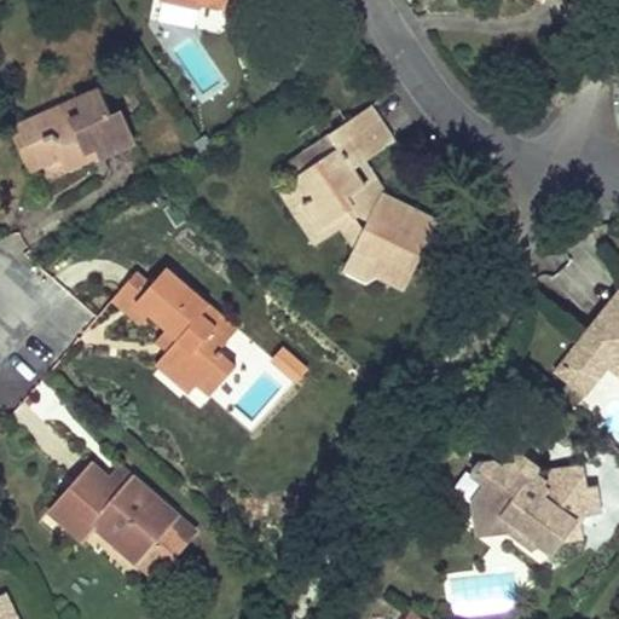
[(163,0),(163,1),(203,9),(207,6),(225,10),(241,0),(163,0)]
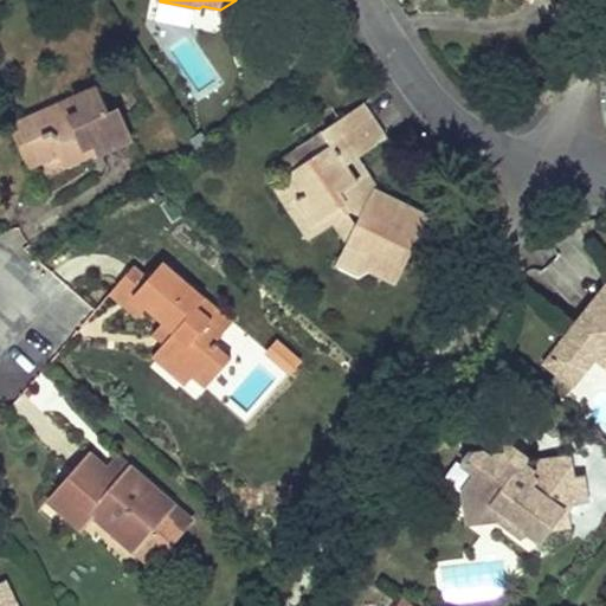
[(102,155),(133,142),(118,111),(110,115),(100,90),(69,103),(71,109),(47,120),(45,114),(21,123),(24,130),(31,143),(36,141),(40,154),(53,158),(63,154),(69,167),(91,156),(88,148),(97,143),(101,153),(102,155)]
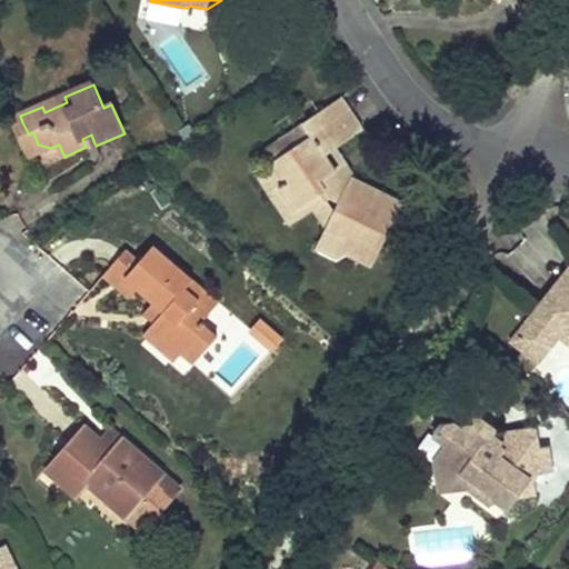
[(65,97),(42,107),(45,112),(67,102),(65,97)]
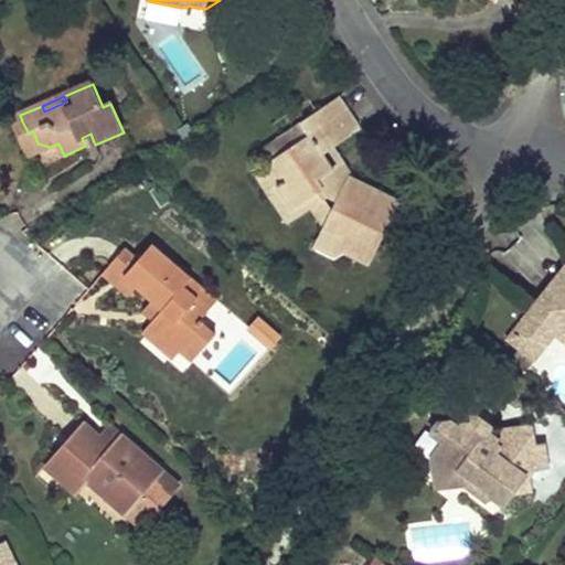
[(371,247),(377,251),(402,203),(350,178),(347,181),(342,180),(324,155),(336,148),(361,131),(339,98),(301,123),(302,125),(313,142),(294,158),(289,150),(270,162),(274,167),(257,178),(269,198),(283,190),(296,209),(319,193),(326,201),(329,198),(337,202),(324,226),(323,230),(343,241),(339,249),(363,262),(371,247)]
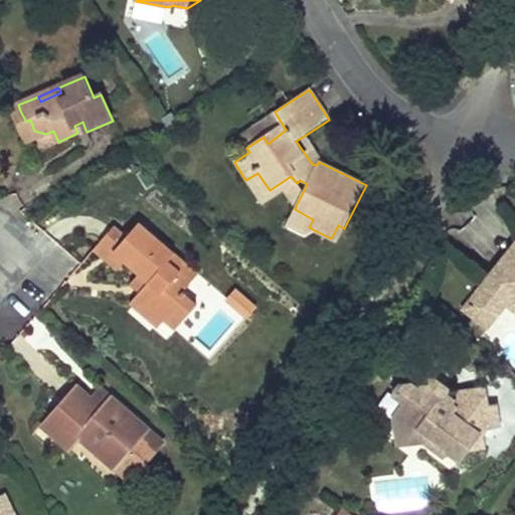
[(14,113),(27,142),(45,134),(34,131),(30,120),(26,122),(20,111),(14,113)]
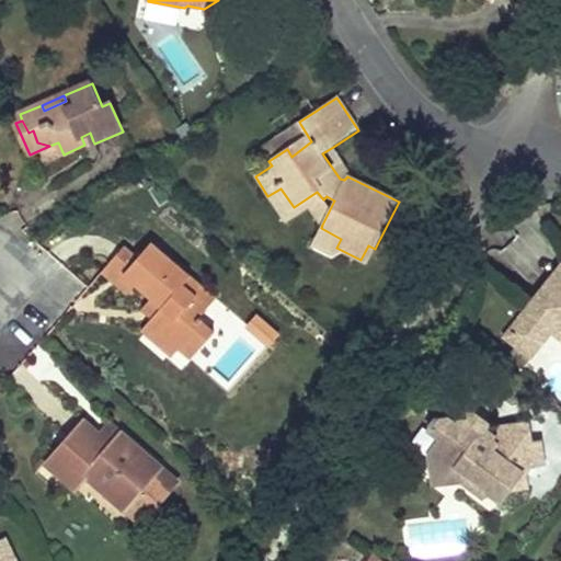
[(300,124),(261,150),(268,161),(287,149),(292,157),(311,141),(300,124)]
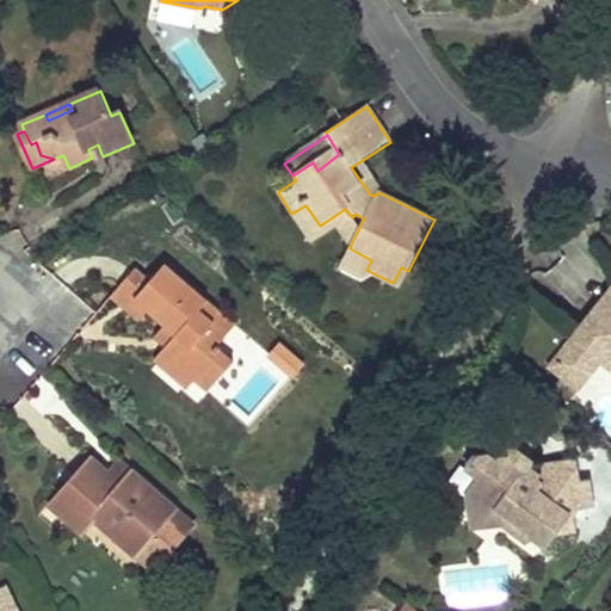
[(88,149),(92,158),(102,154),(98,144),(88,149)]
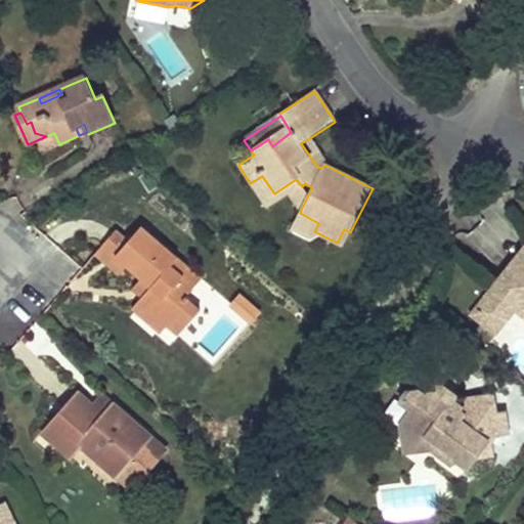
[(326,161),(311,137),(301,143),(317,167),(321,168),(324,165),(326,161)]
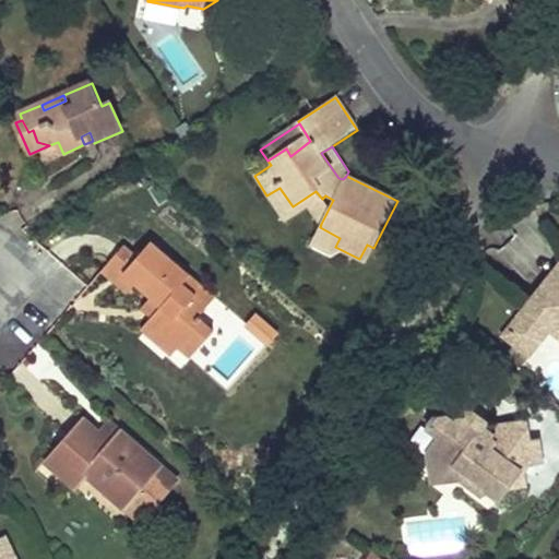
[(280,188),(266,195),(285,224),(309,209),(321,224),(333,200),(325,195),(322,199),(316,191),(293,206),(280,188)]
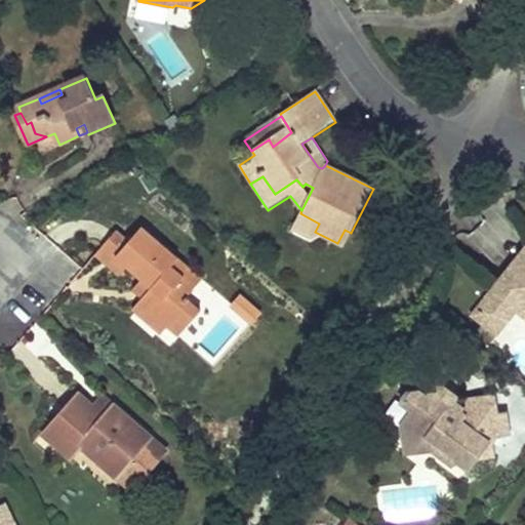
[(300,213),(292,230),(311,239),(315,232),(319,224),(300,213)]
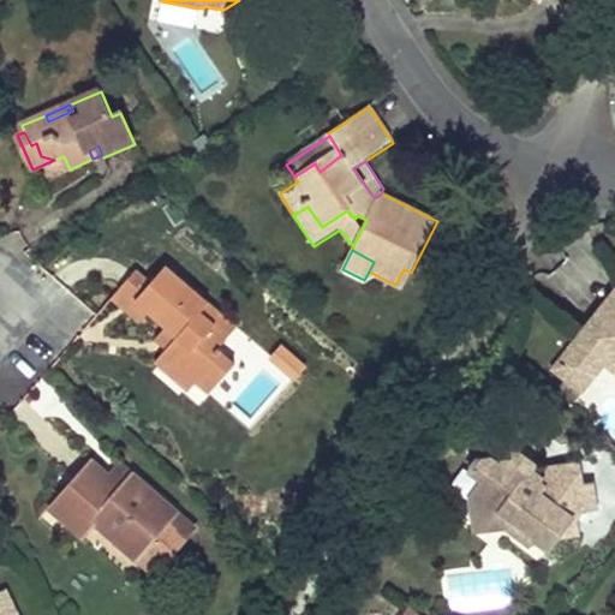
[(210,304),(168,267),(151,286),(138,303),(151,312),(171,328),(181,338),(169,351),(159,363),(190,390),(197,383),(203,375),(216,387),(238,364),(221,348),(239,328),(224,315),(215,324),(202,314),(210,304)]
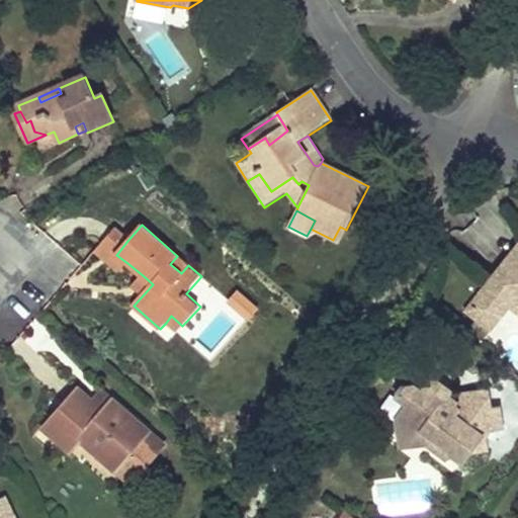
[(340,227),(333,240),(340,243),(346,230),(340,227)]
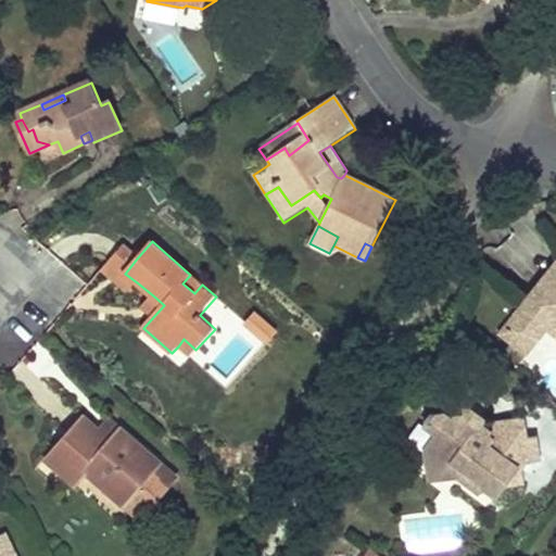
[(137,258),(124,247),(103,270),(127,292),(137,282),(125,274),(137,258)]
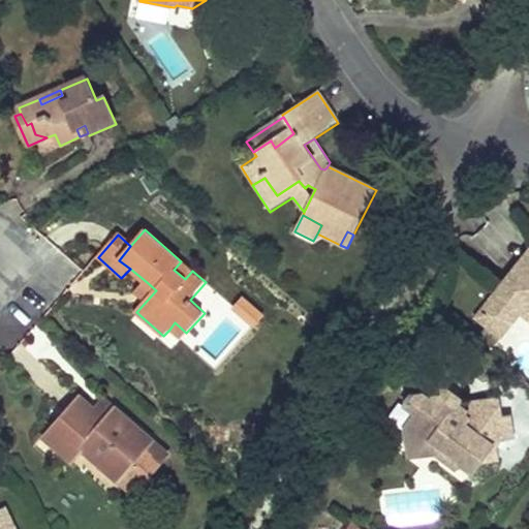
[(528,265),(528,249),(502,284),(509,290),(520,278),(528,265)]
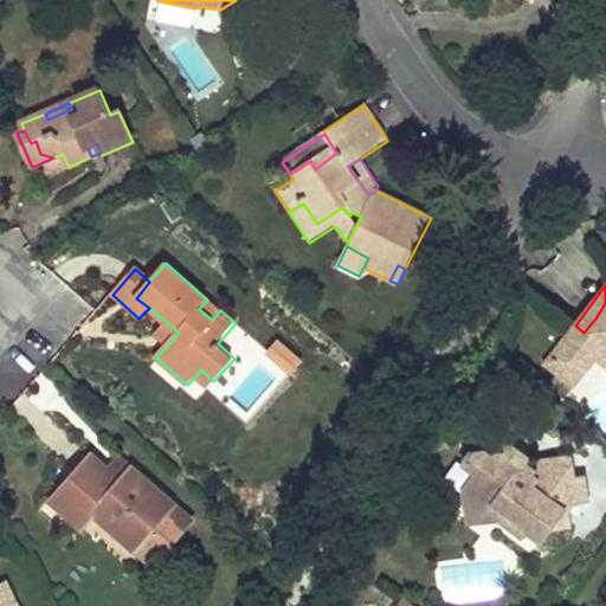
[(207,300),(199,309),(212,320),(220,310),(207,300)]
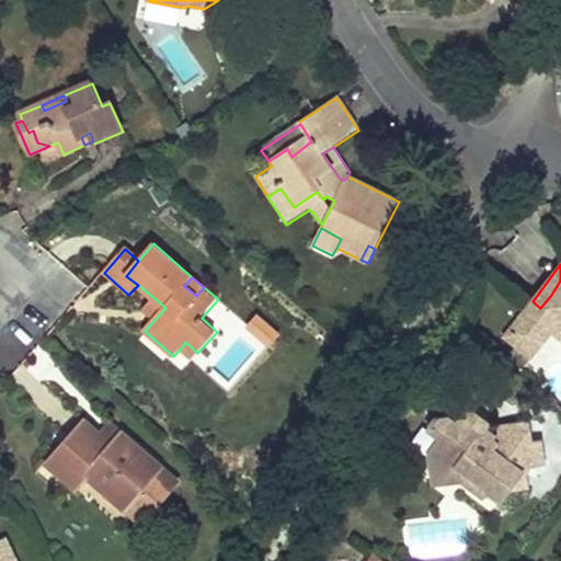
[(560,281),(551,295),(560,301),(560,281)]
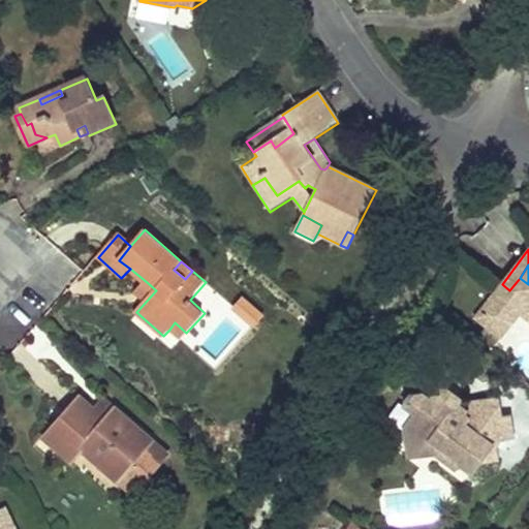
[(509,290),(502,284),(477,318),(501,338),(521,314),(528,320),(528,284),(520,278),(509,290)]
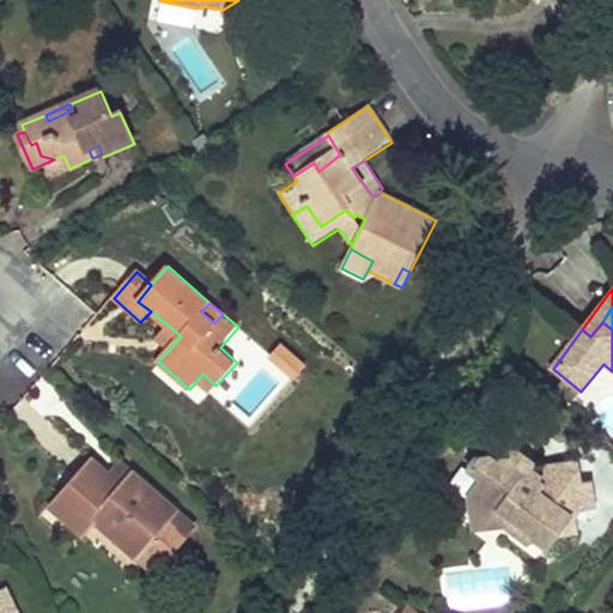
[(170,327),(158,340),(169,350),(181,337),(170,327)]
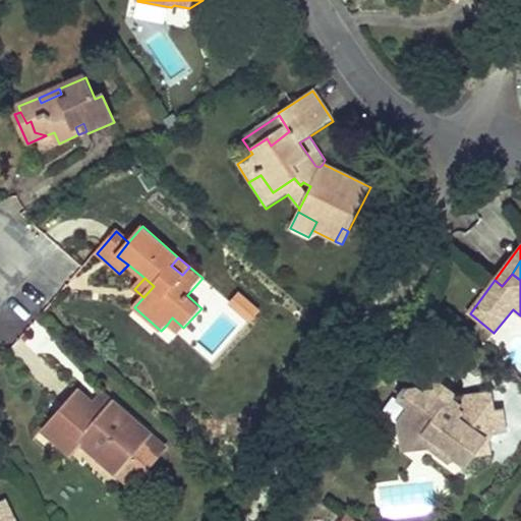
[(172,317),(167,325),(178,334),(183,328),(172,317)]
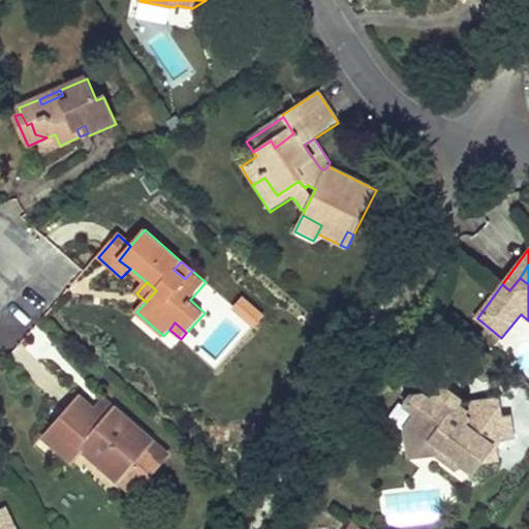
[(445,384),(438,393),(458,408),(460,406),(465,400),(445,384)]
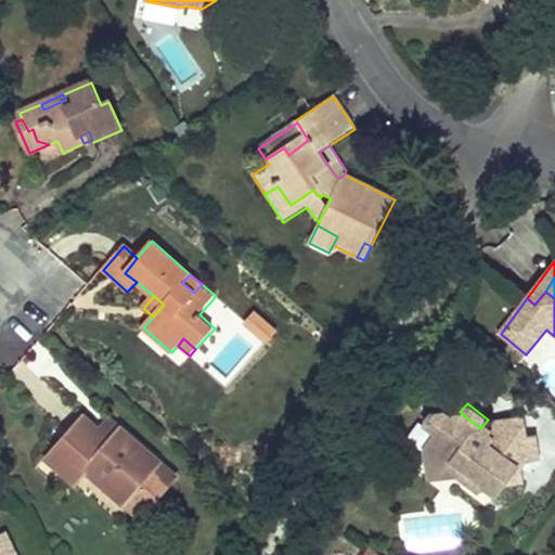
[(436,435),(424,452),(454,477),(474,492),(479,486),(497,499),(506,486),(524,483),(521,468),(528,460),(539,459),(536,438),(526,439),(524,420),(493,423),(493,436),(482,426),(480,428),(460,412),(453,421),(444,413),(435,415),(430,412),(424,422),(427,425),(425,427),(436,435)]
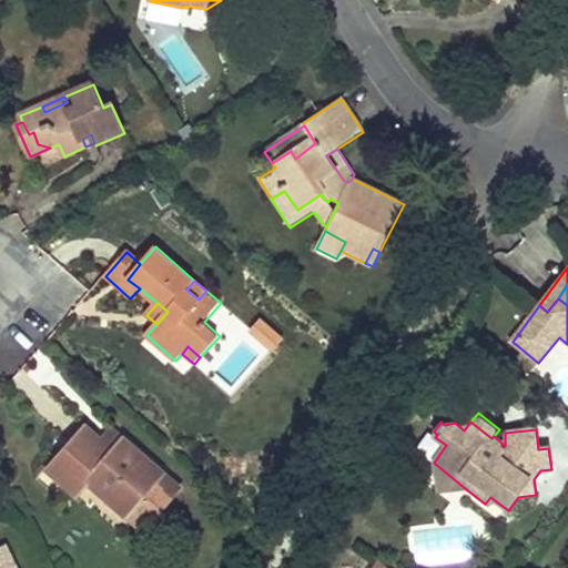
[(84,426),(48,469),(81,497),(92,485),(127,517),(164,474),(122,438),(112,450),(101,440),(84,426)]
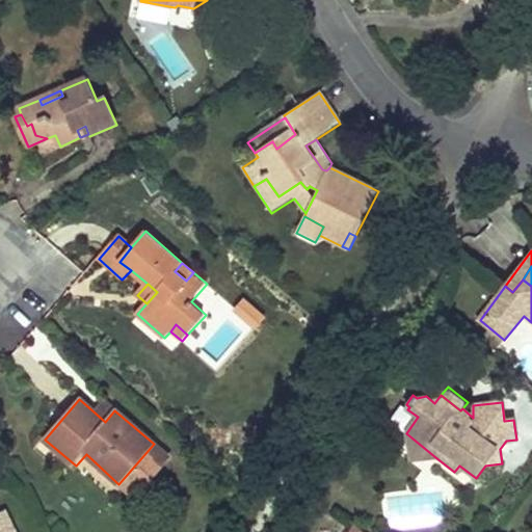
[(105,402),(95,413),(105,422),(114,410),(105,402)]
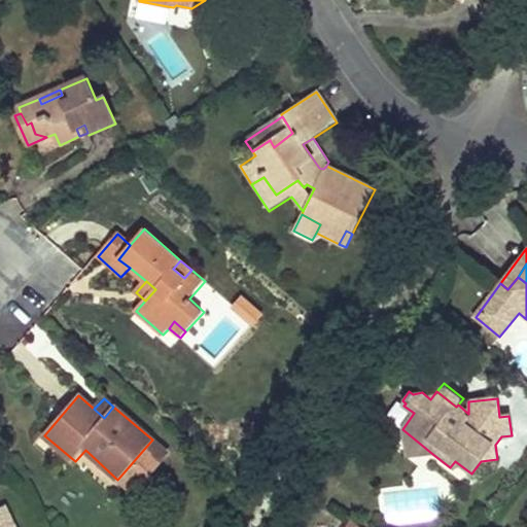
[(431,453),(402,429),(407,456),(431,453)]
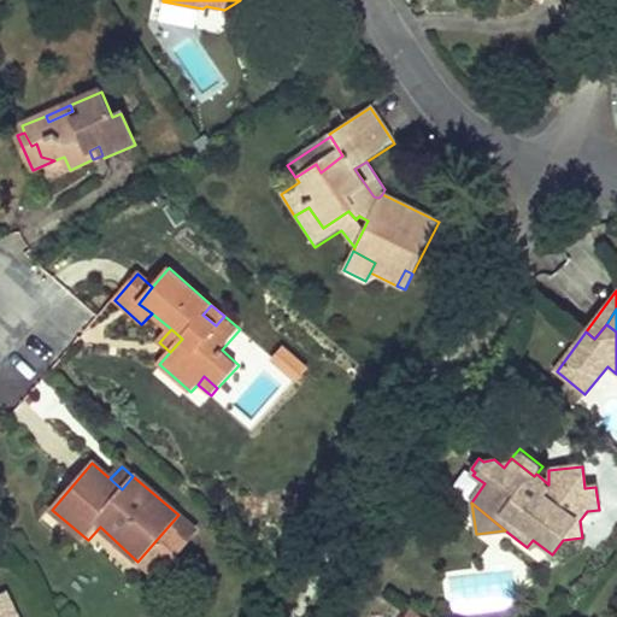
[(178,515),(137,562),(158,577),(198,533),(178,515)]
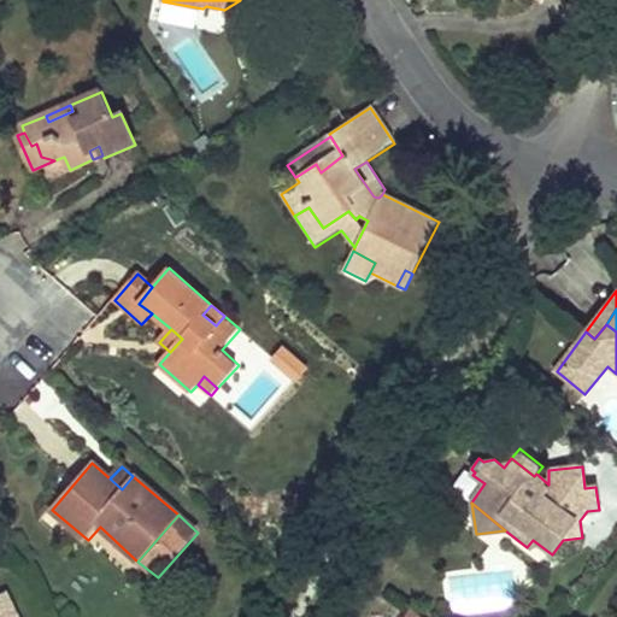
[(18,616),(6,592),(0,595),(0,616),(18,616)]
